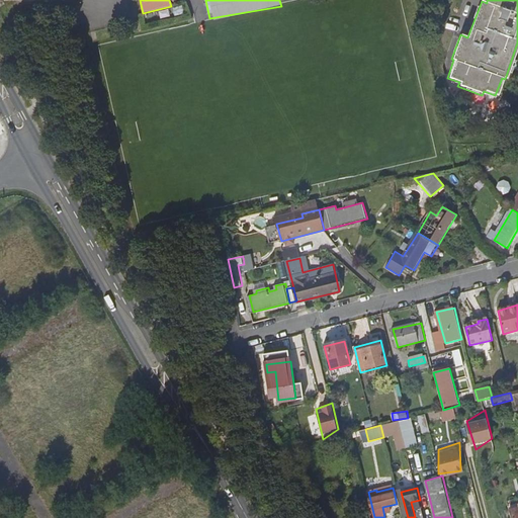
[(517,517),(517,505),(509,507),(511,517),(517,517)]
